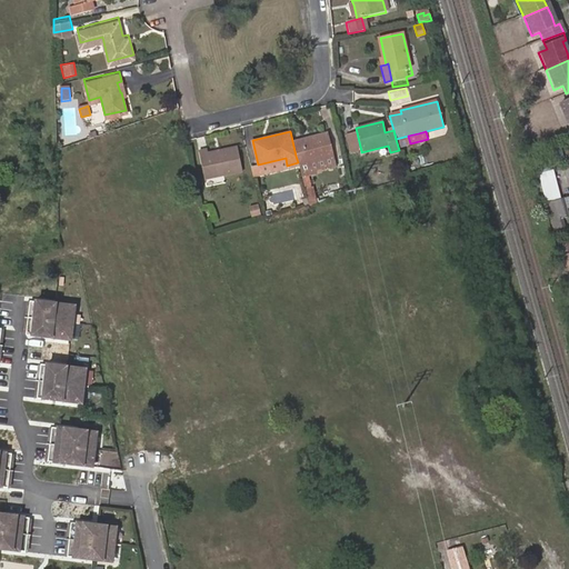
[(328,132),(292,141),(296,156),(298,162),(298,163),(300,175),(311,171),(311,169),(309,160),(332,155),(328,132)]
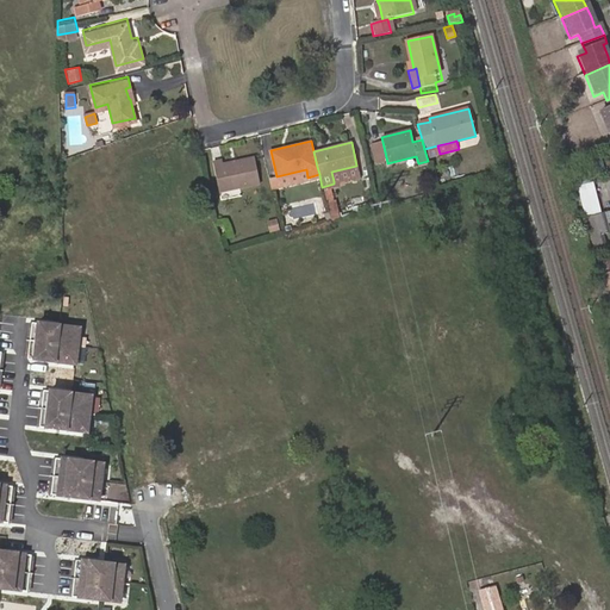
[(383,142),(369,145),(374,166),(387,162),(383,142)]
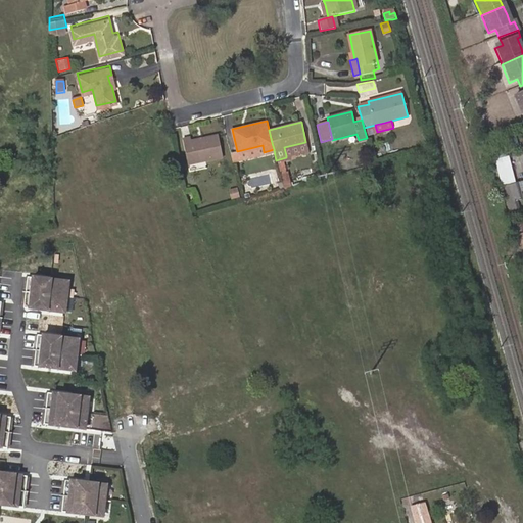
[(10,130),(0,129),(0,150),(10,150),(10,130)]
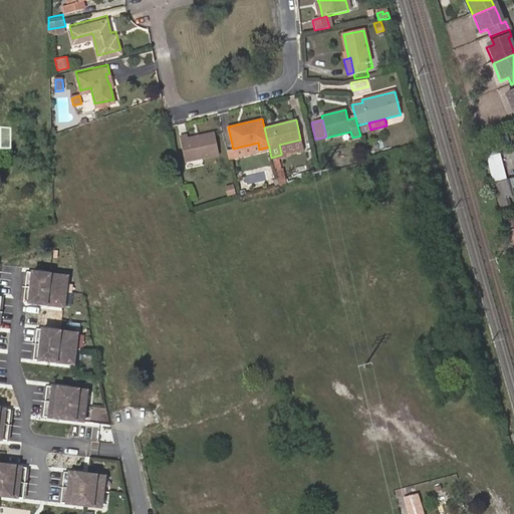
[(505,131),(494,135),(498,145),(508,141),(505,131)]
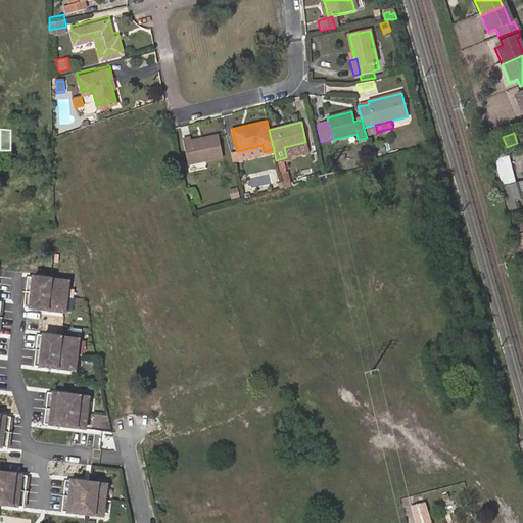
[(190,136),(182,137),(187,162),(222,156),(217,134),(191,139),(190,136)]
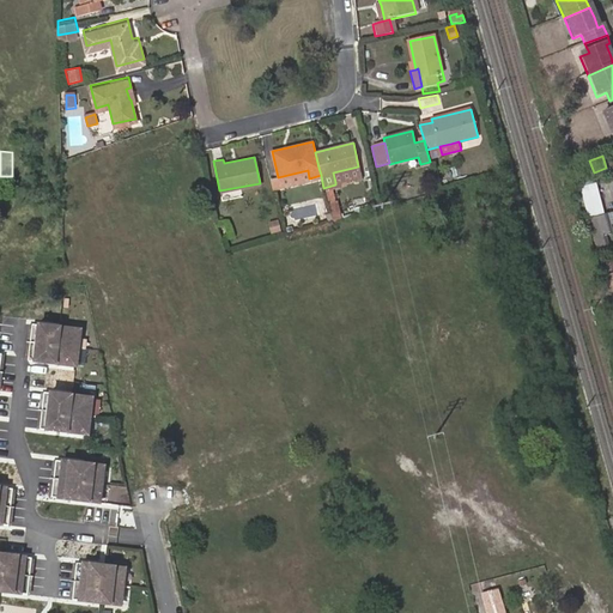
[(358,167),(333,173),(335,182),(362,176),(358,167)]
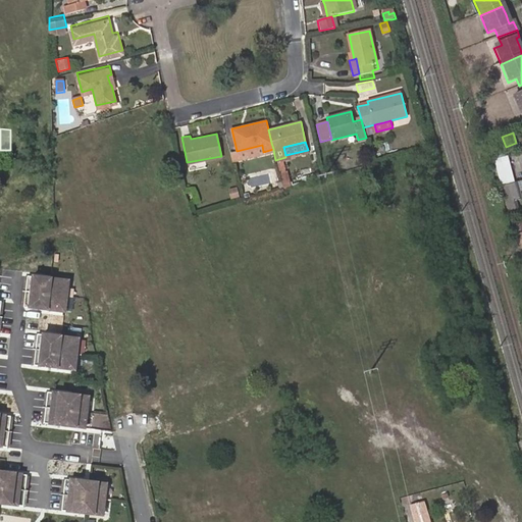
[(237,151),(239,158),(263,152),(262,145),(237,151)]
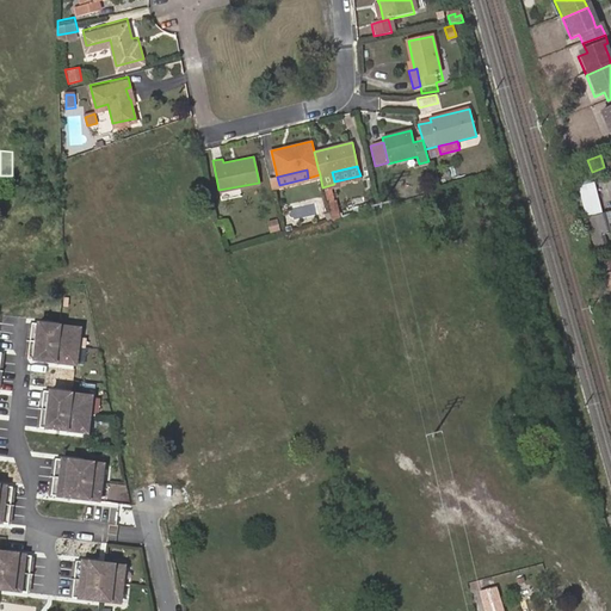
[(269,178),(270,186),(279,185),(277,177),(269,178)]
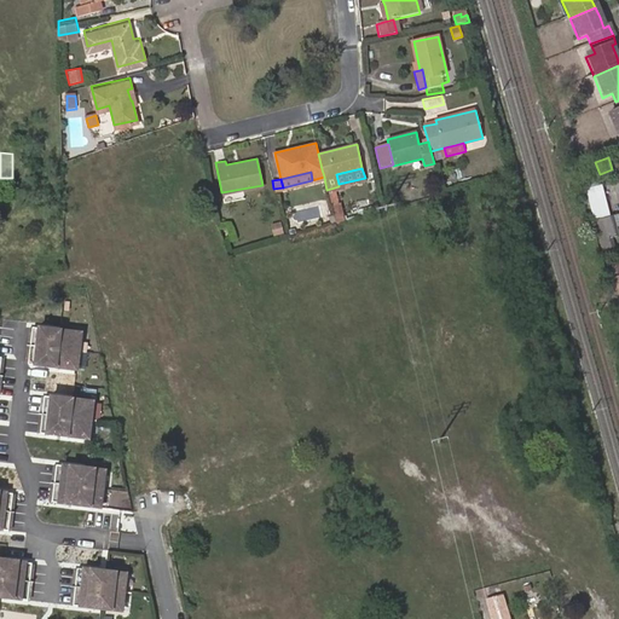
[(586,190),(594,220),(612,217),(603,185),(601,179),(583,183),(585,190),(586,190)]
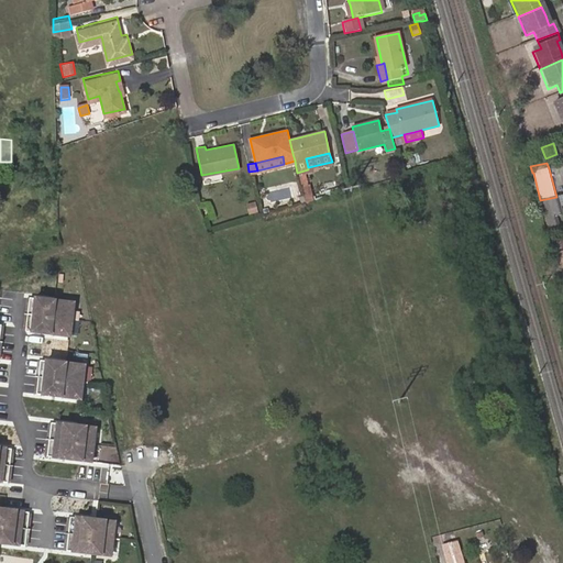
[(305,202),(305,205),(306,203),(311,202),(309,191),(302,192),(305,202)]
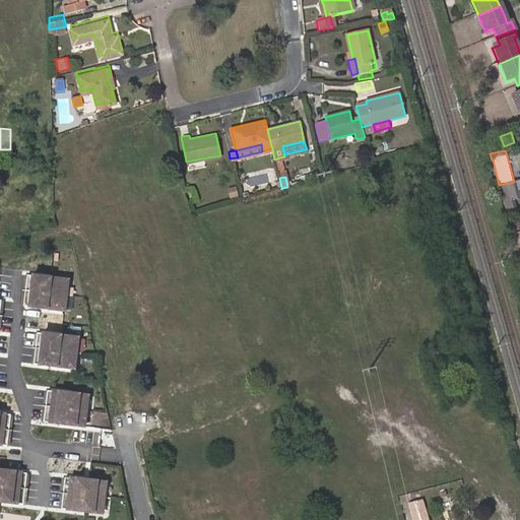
[(499,185),(498,186),(504,202),(518,198),(514,181),(514,182),(499,185)]
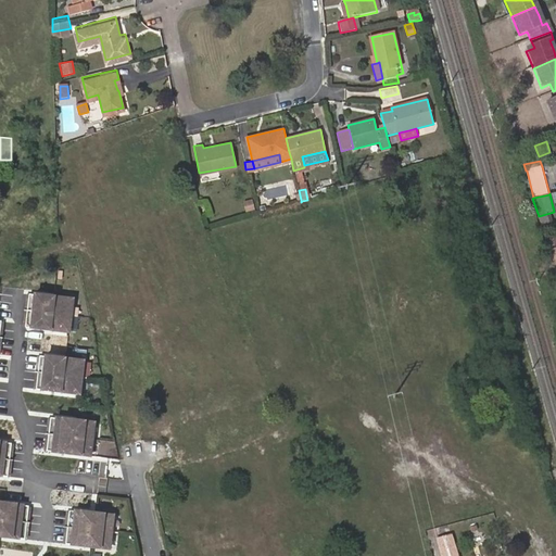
[(252,200),(243,202),(244,211),(254,209),(252,200)]
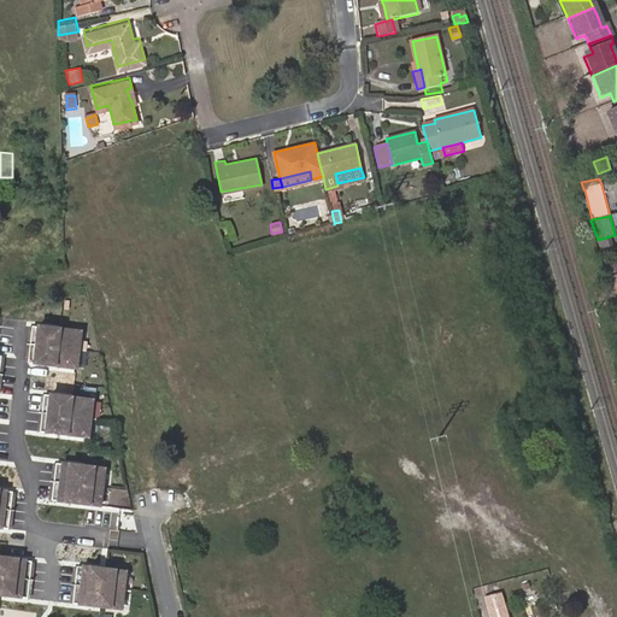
[(612,278),(605,281),(609,293),(616,292),(612,278)]
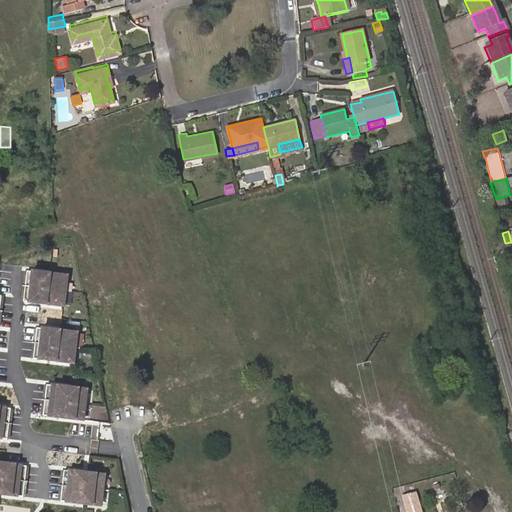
[(50,273),(27,271),(24,301),(62,306),(66,275),(50,273)]
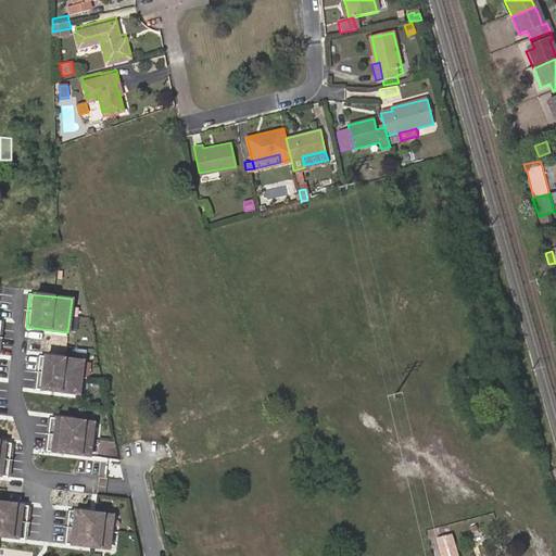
[(65,358),(40,356),(36,389),(78,394),(83,361),(65,358)]
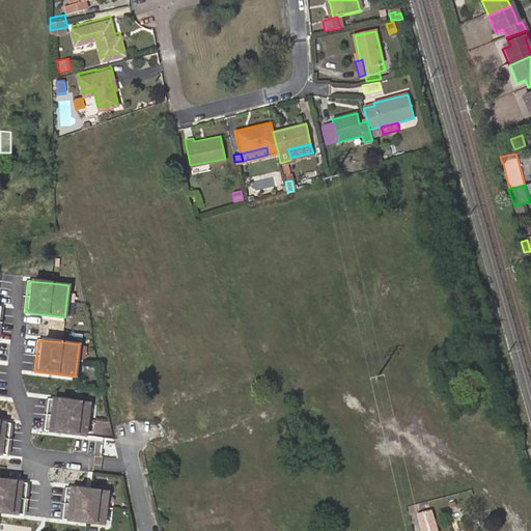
[(72,401),(49,399),(45,430),(85,436),(89,403),(72,401)]
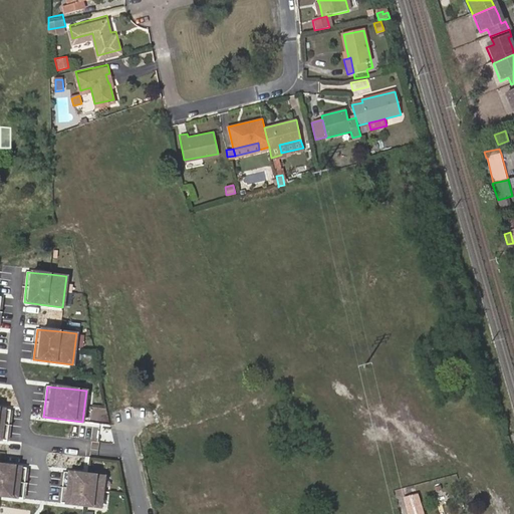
[(0,409),(0,439),(7,441),(11,410),(0,409)]
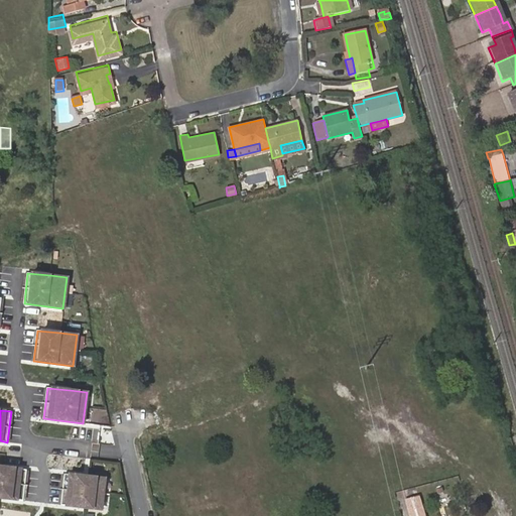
[(4,467),(0,466),(0,497),(1,498),(23,500),(27,470),(4,467)]
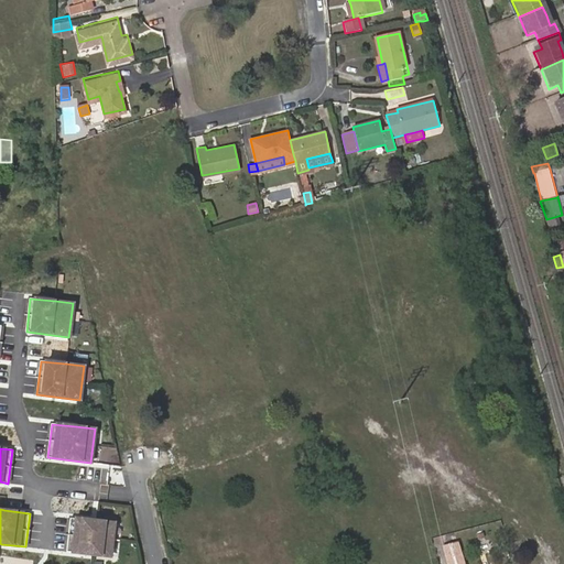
[(116,523),(72,519),(67,552),(111,557),(116,523)]
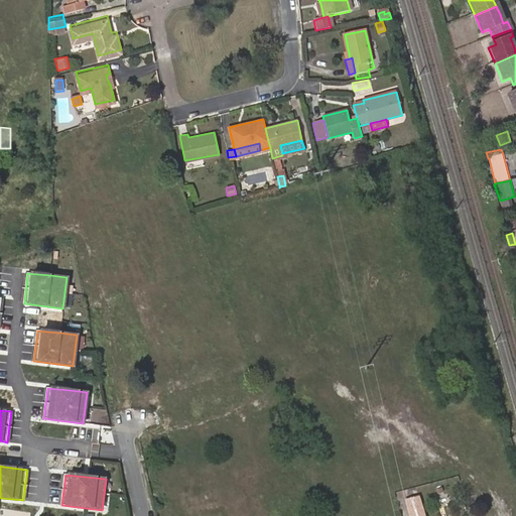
[(424,515),(419,496),(405,500),(409,515),(424,515)]
